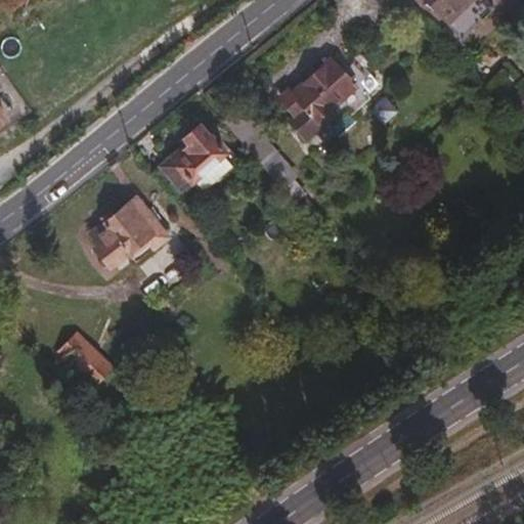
[(427,0),(447,22),(470,0),(427,0)]
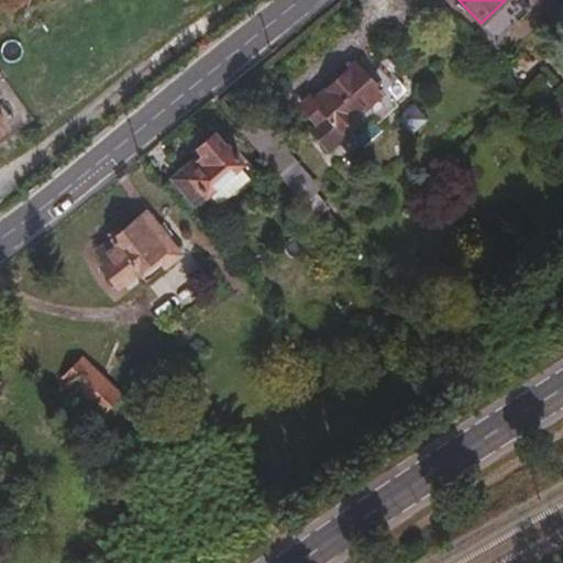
[(356,63),(305,107),(317,121),(311,127),(326,146),(354,123),(360,128),(374,118),(378,122),(398,106),(394,101),(407,89),(393,72),(388,75),(381,66),(368,76),(356,63)]
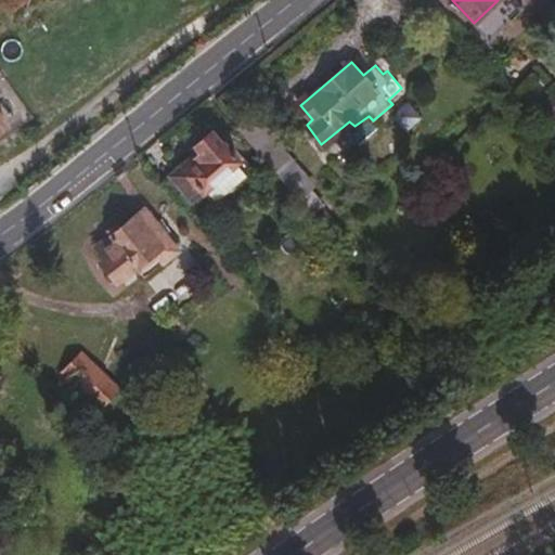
[(412,99),(394,110),(409,137),(427,127),(412,99)]
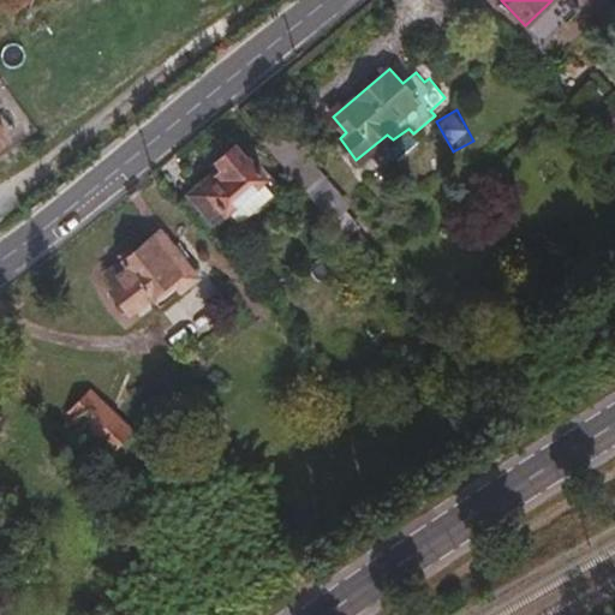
[(282,166),(299,151),(281,129),(263,143),(282,166)]
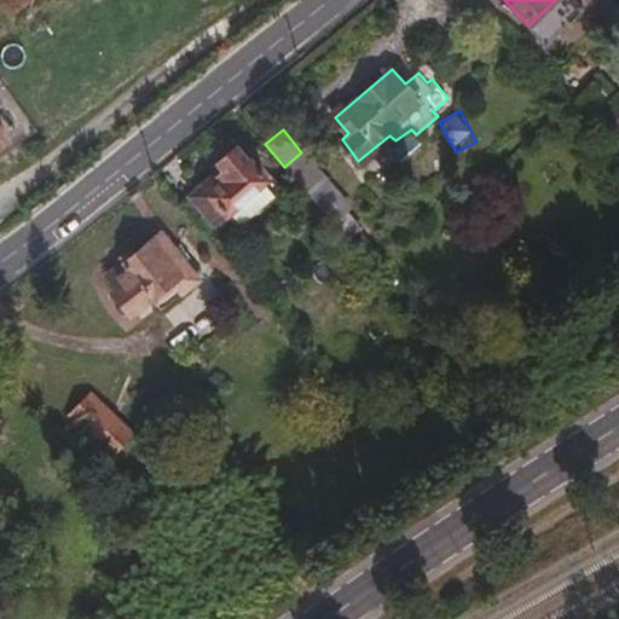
[(206,235),(226,217),(267,181),(259,172),(249,161),(246,163),(233,149),(219,161),(223,166),(180,203),(206,235)]
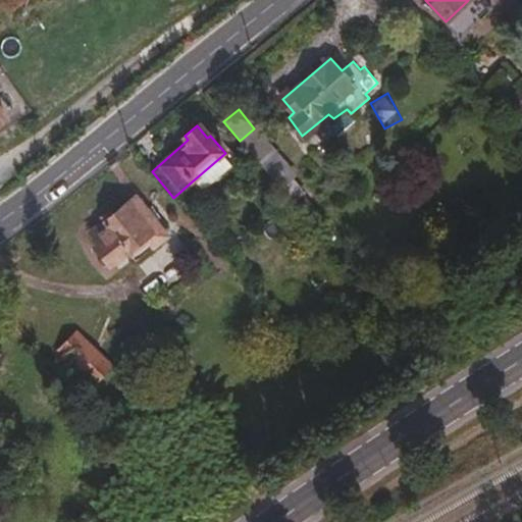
[(240,141),(278,187),(293,174),(254,128),(240,141)]
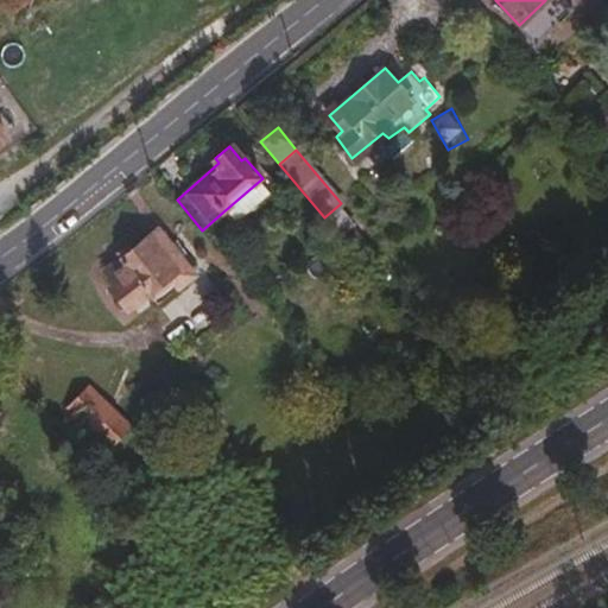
[(263,178),(222,213),(233,225),(277,187),(259,165),(254,169),(263,178)]
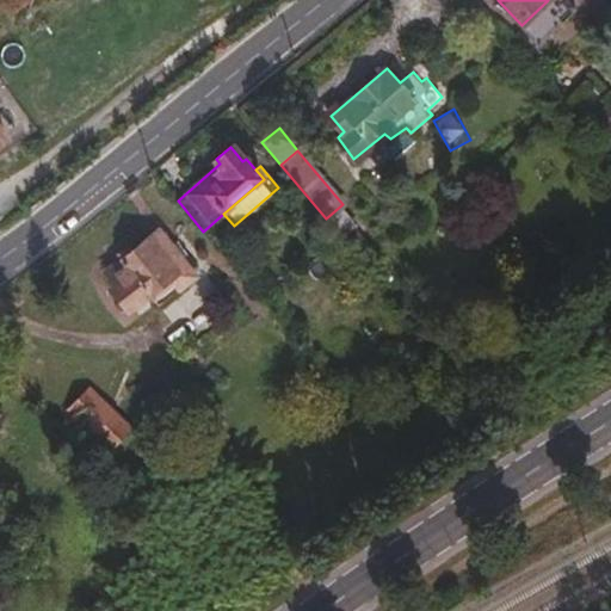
[(170,259),(177,252),(158,228),(129,252),(124,247),(115,254),(118,259),(106,270),(117,283),(109,289),(125,310),(148,294),(150,297),(171,281),(168,278),(179,270),(170,259)]
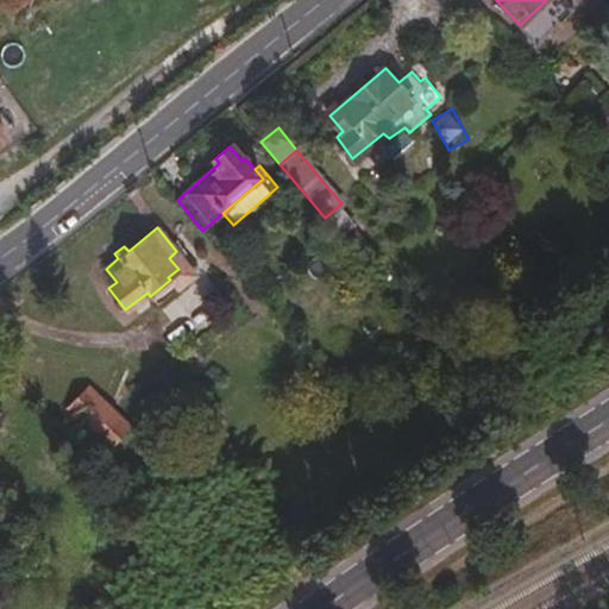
[(170,280),(150,296),(156,306),(195,274),(176,251),(169,258),(179,269),(168,277),(170,280)]
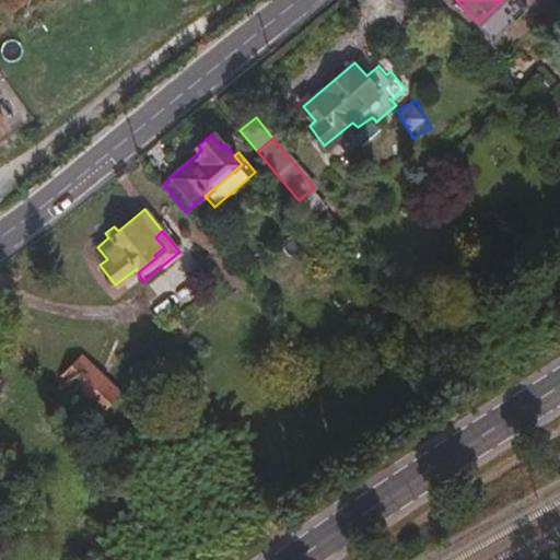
[(82,351),(57,376),(98,416),(124,391),(82,351)]
